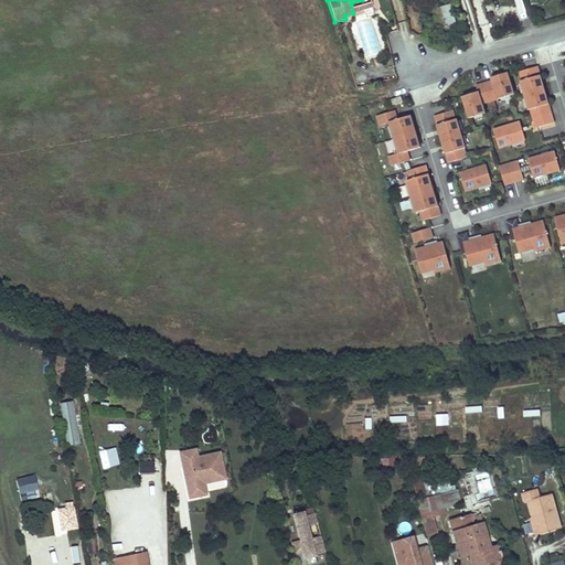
[(515,0),(521,18),(528,17),(523,0),(515,0)]
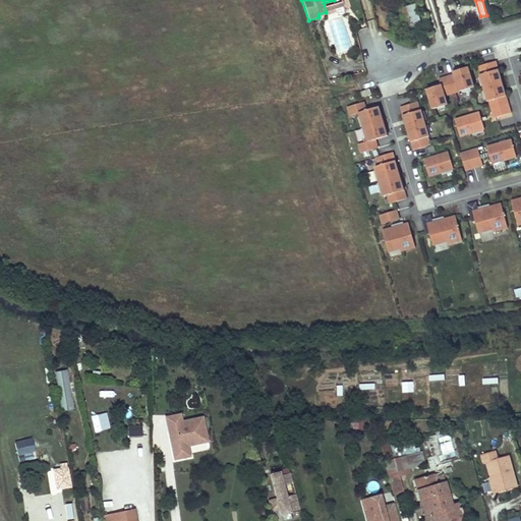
[(415,4),(407,6),(412,24),(421,22),(415,4)]
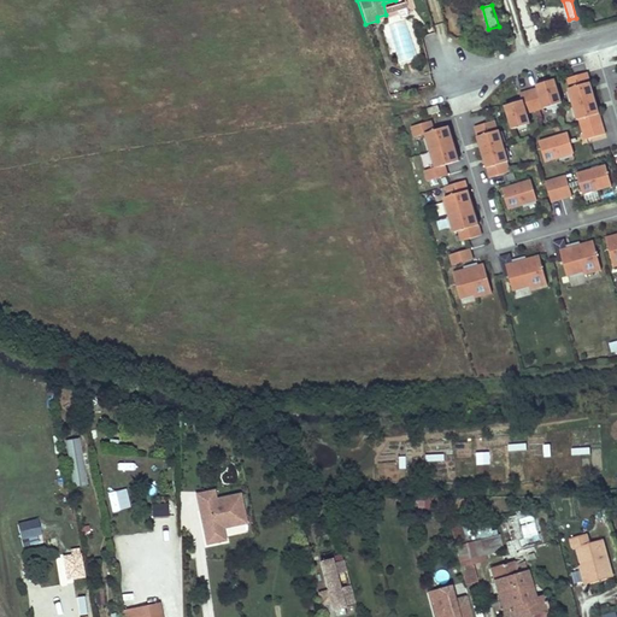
[(557,103),(551,81),(535,84),(536,88),(519,93),(522,100),(505,105),(511,129),(527,124),(524,112),(557,103)]
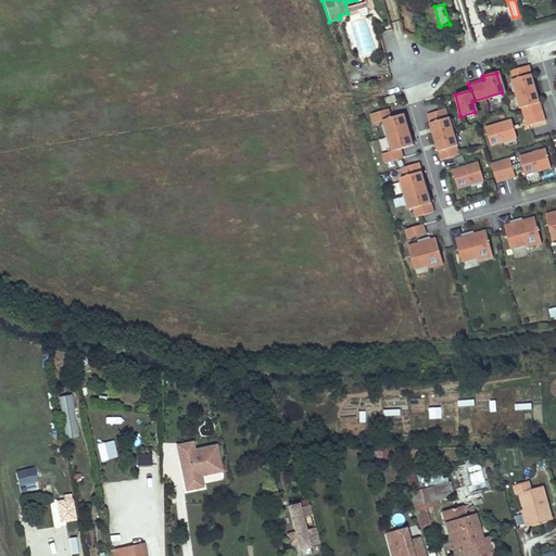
[(527,126),(545,121),(531,74),(514,79),(516,89),(515,89),(520,109),(521,108),(527,126)]
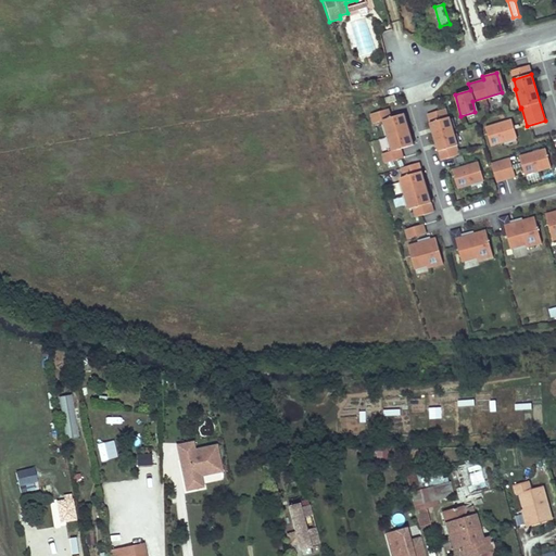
[(400,148),(413,144),(404,113),(391,117),(388,108),(370,113),(373,123),(382,119),(392,150),(382,153),(384,163),(403,158),(400,148)]
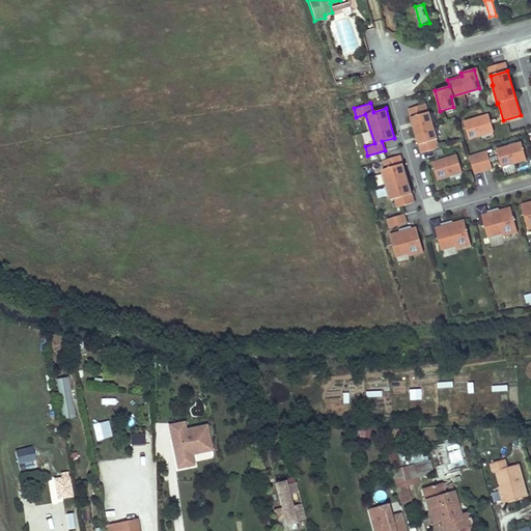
[(425,104),(408,109),(421,152),(438,147),(436,139),(437,139),(428,112),(427,112),(425,104)]
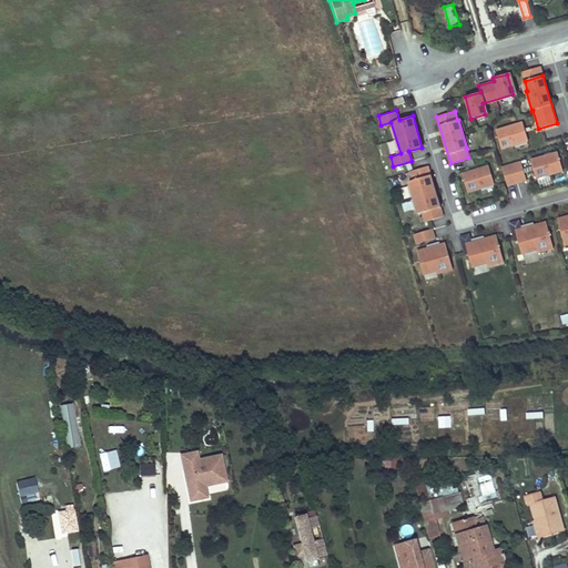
[(528,141),(523,122),(496,130),(501,149),(528,141)]
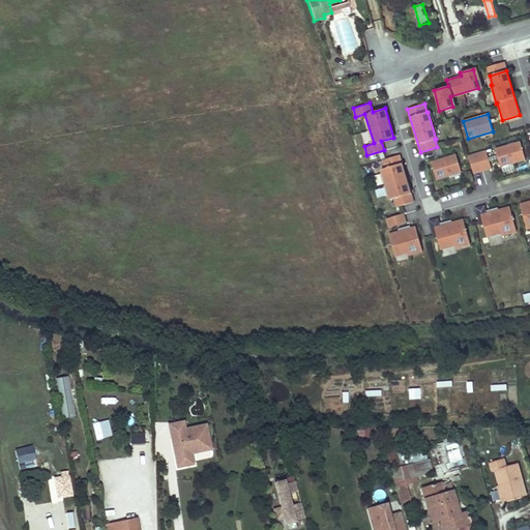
[(495,149),(500,167),(525,159),(520,142),(495,149)]
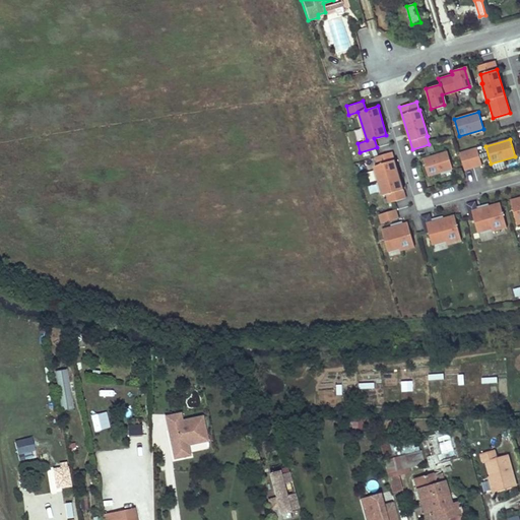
[(476,148),(459,153),(464,170),(481,166),(476,148)]
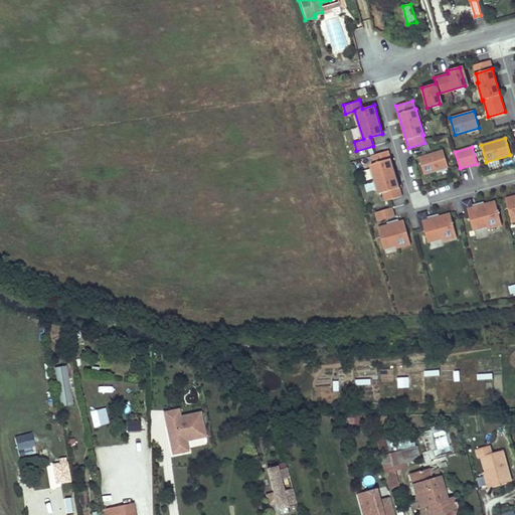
[(371,155),(373,163),(370,164),(378,193),(382,192),(384,201),(401,196),(387,150),(371,155)]
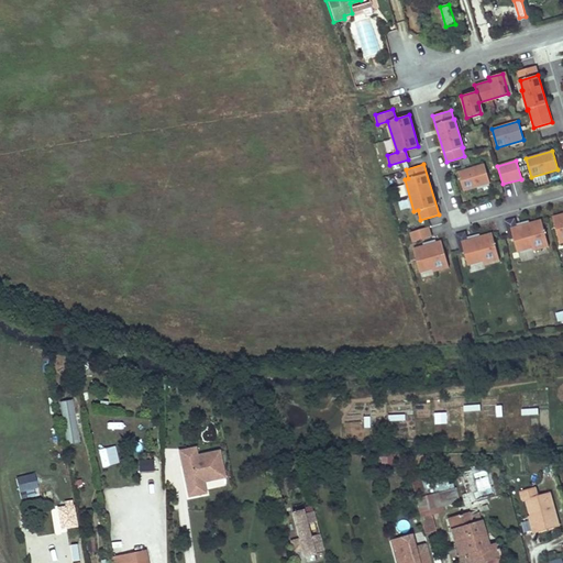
[(484,164),(457,172),(463,190),(489,183),(484,164)]
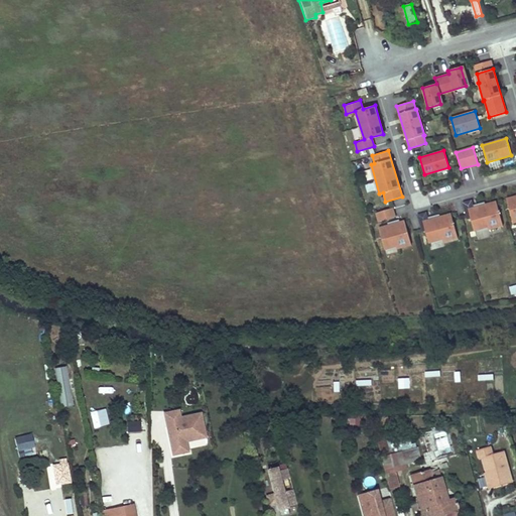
[(515,196),(506,199),(512,223),(515,222),(515,196)]
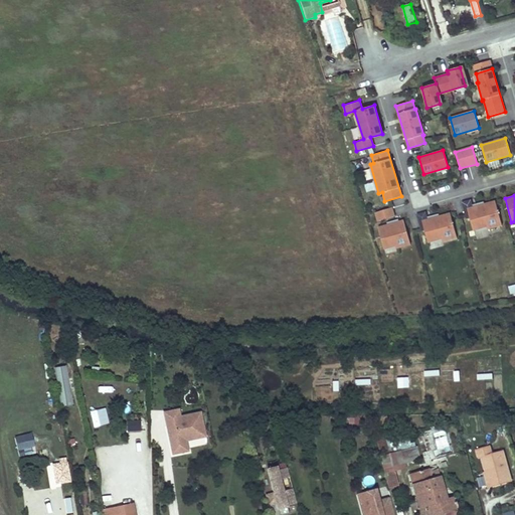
[(470,200),(461,202),(466,219),(469,218),(472,230),(486,227),(487,229),(501,225),(494,201),(472,207),(470,200)]
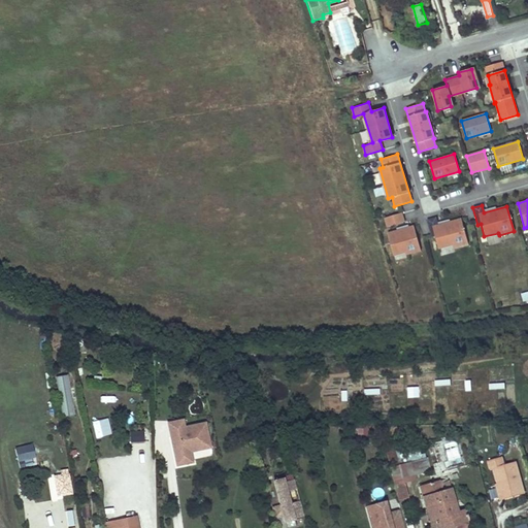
[(404,222),(401,212),(384,218),(387,226),(404,222)]
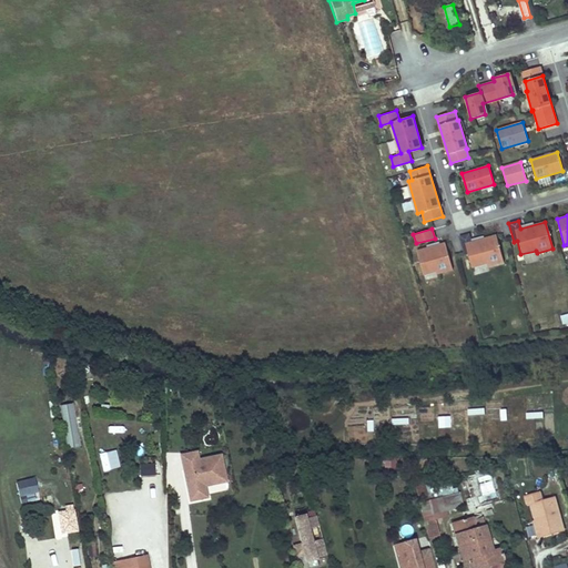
[(470,242),(468,233),(458,236),(464,255),(467,254),(470,267),(486,264),(487,266),(503,262),(495,235),(470,242)]
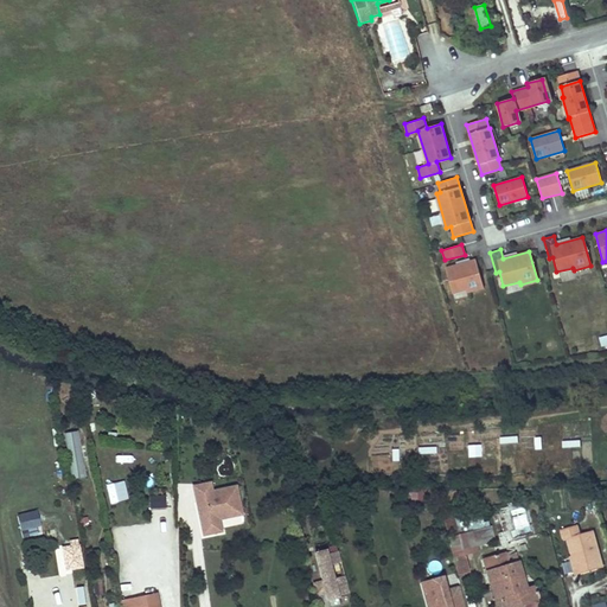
[(453,296),(483,288),(474,259),(445,267),(453,296)]
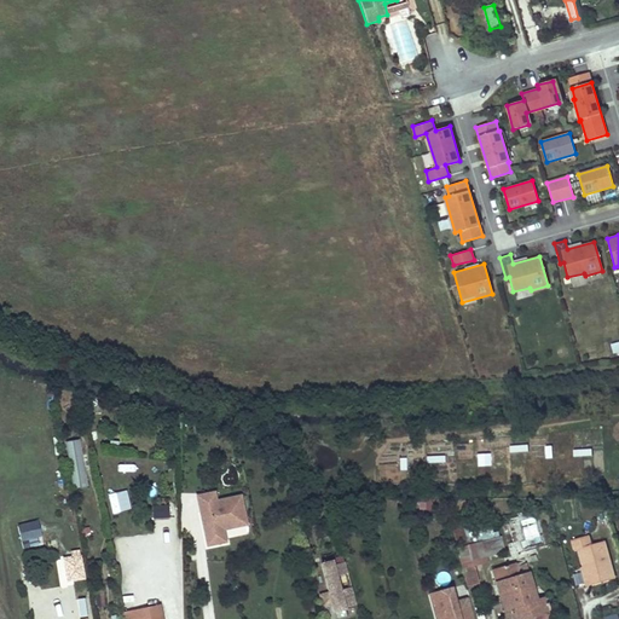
[(68,440),(73,487),(86,486),(82,439),(68,440)]
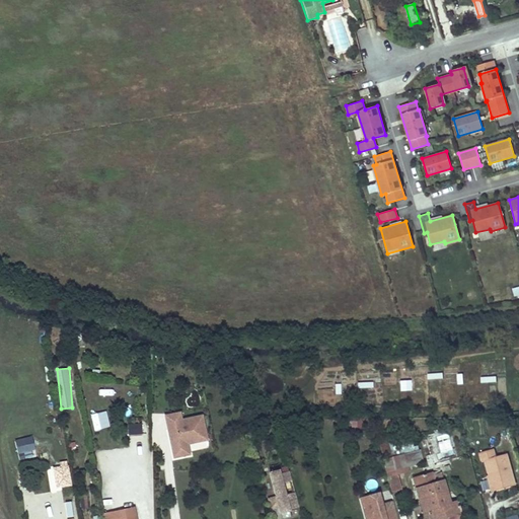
[(182,417),(169,420),(177,459),(189,457),(190,460),(196,459),(194,453),(211,450),(205,420),(184,424),(182,417)]
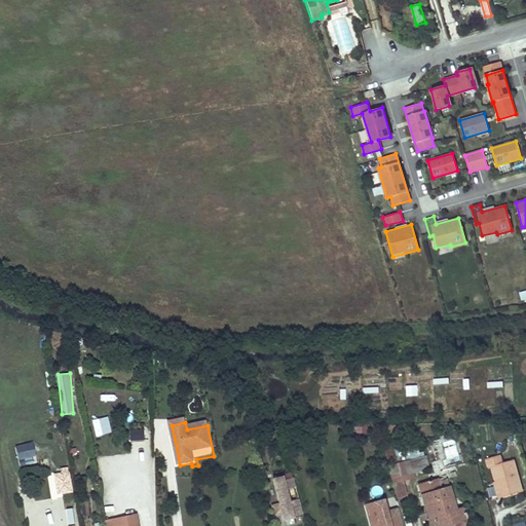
[(355,433),(367,433),(367,423),(355,423),(355,433)]
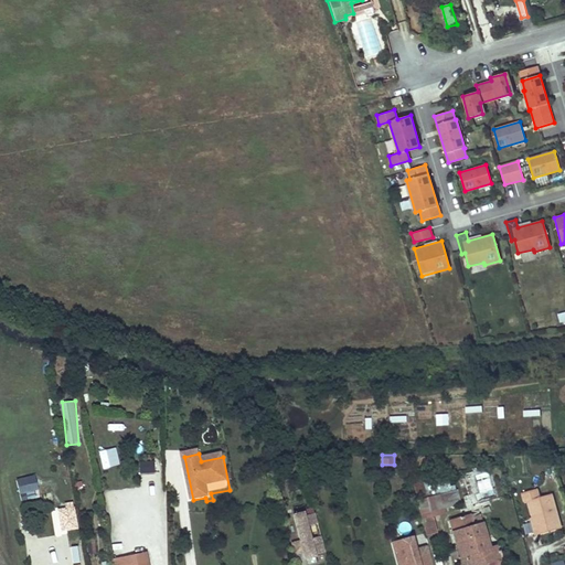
[(139,459),(139,472),(155,471),(155,459),(139,459)]
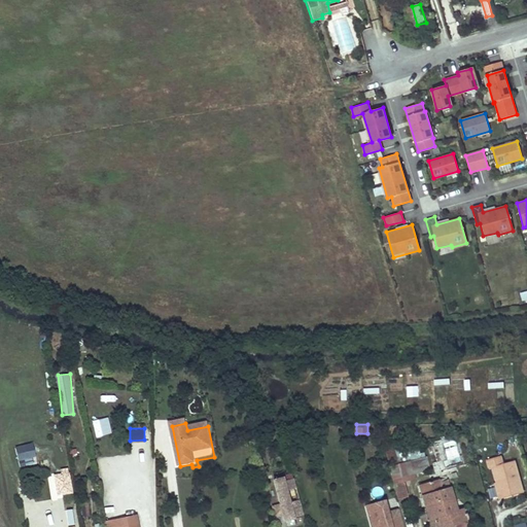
[(393,437),(384,440),(390,466),(400,464),(393,437)]
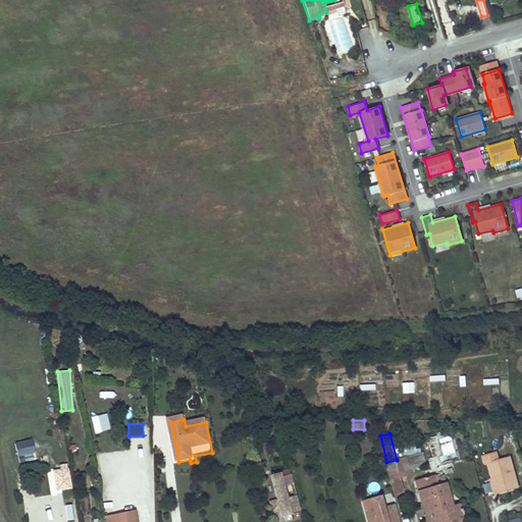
[(427,454),(440,452),(438,435),(425,436),(427,454)]
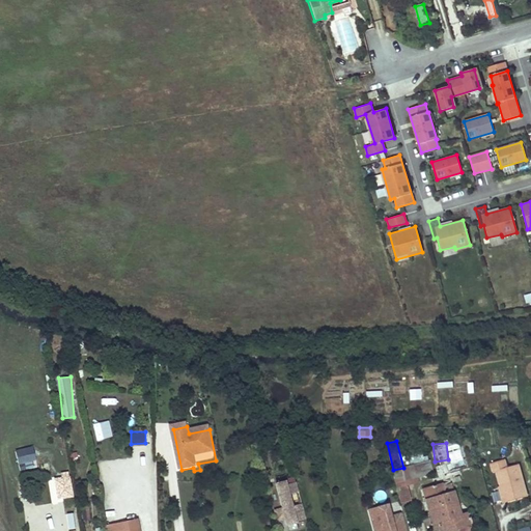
[(33,446),(16,448),(19,468),(36,466),(33,446)]
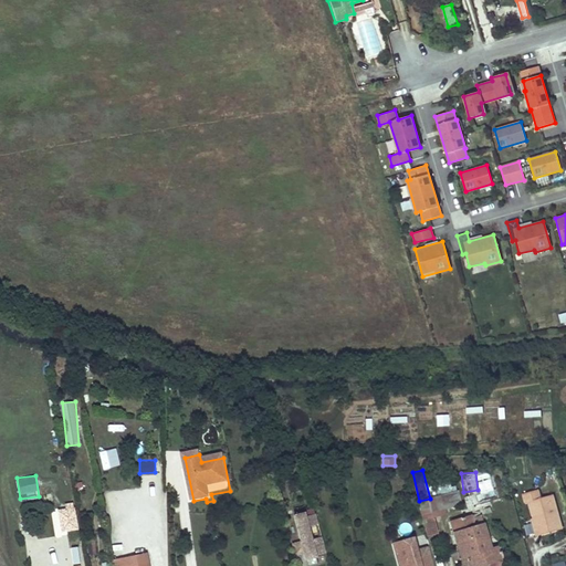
[(540,490),(524,494),(527,503),(531,502),(541,536),(563,530),(554,495),(542,499),(540,490)]
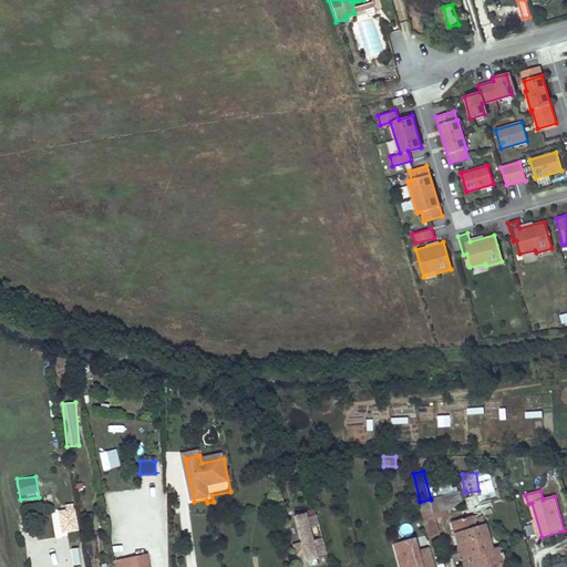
[(431,500),(420,502),(429,536),(440,534),(436,518),(447,516),(446,511),(463,506),(460,492),(431,500)]
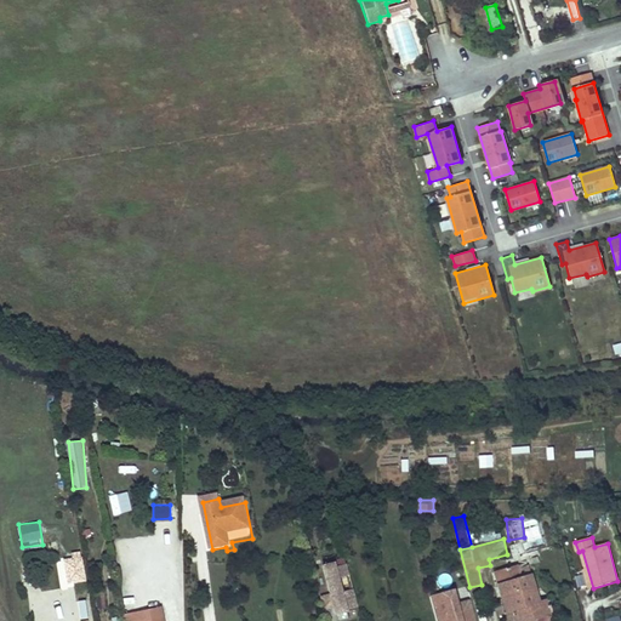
[(81,577),(77,551),(69,552),(70,558),(61,559),(66,581),(81,577)]
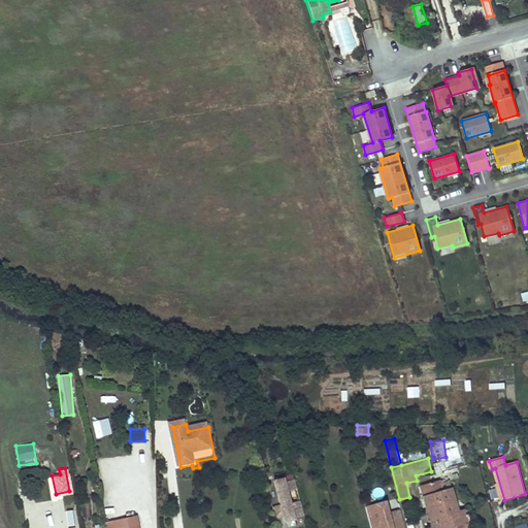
[(283,477),(273,481),(279,504),(272,506),(274,517),(283,515),(284,521),(293,519),(293,517),(303,515),(299,499),(289,502),(286,491),(296,488),(293,477),(283,481),(283,477)]
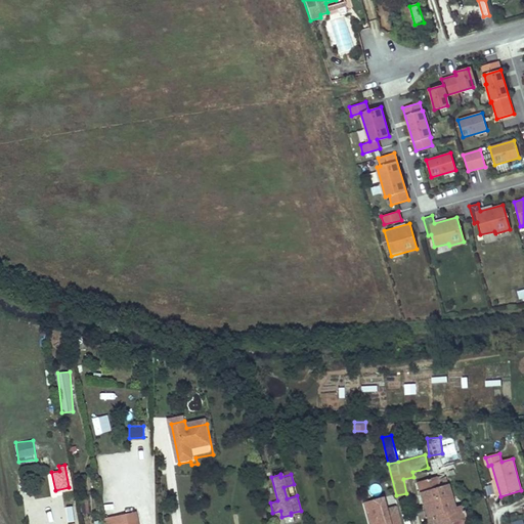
[(435,478),(417,483),(426,518),(432,516),(434,523),(443,523),(463,519),(465,518),(462,506),(454,508),(445,477),(436,479),(435,478)]
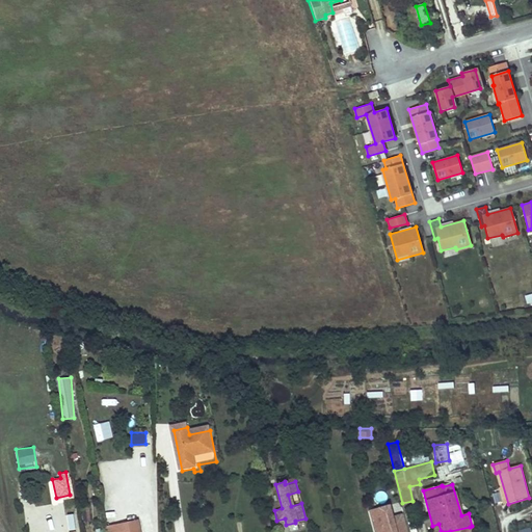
[(406,531),(402,512),(392,514),(390,503),(368,508),(372,531),(406,531)]
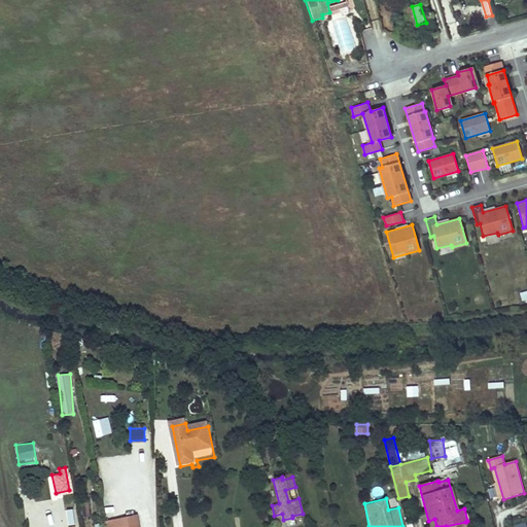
[(67,525),(74,524),(73,508),(66,508),(67,525)]
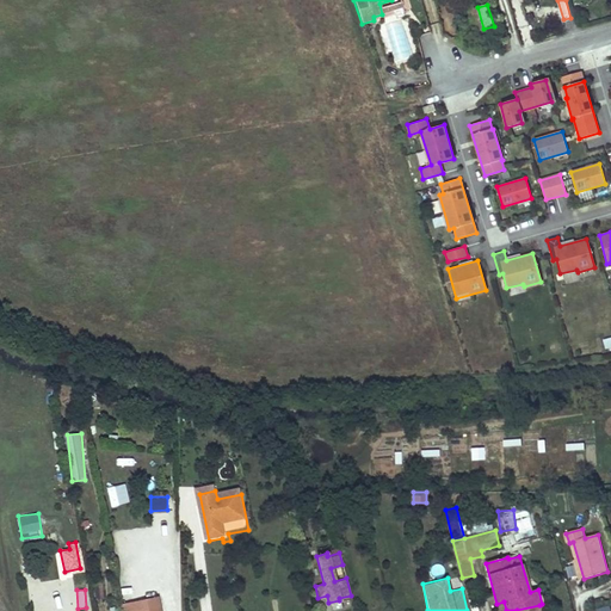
[(318,598),(320,605),(328,603),(327,596),(318,598)]
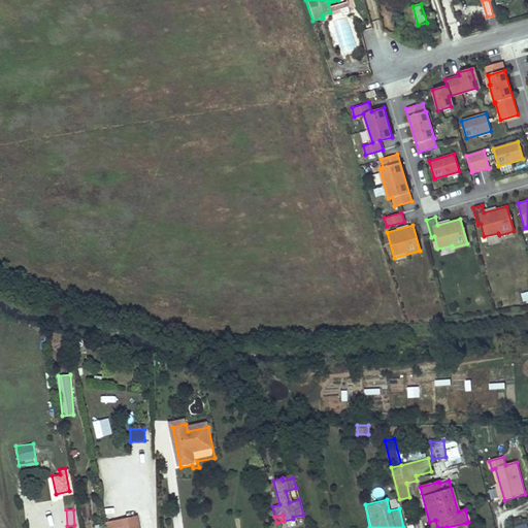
[(137,527),(135,517),(121,520),(122,527),(137,527)]
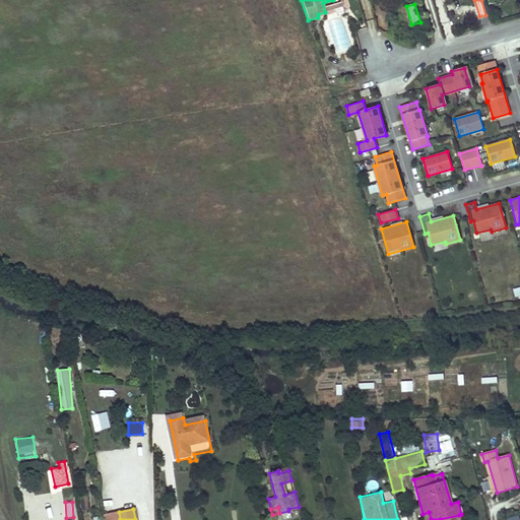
[(279,513),(281,519),(283,519),(290,518),(288,511),(279,513)]
